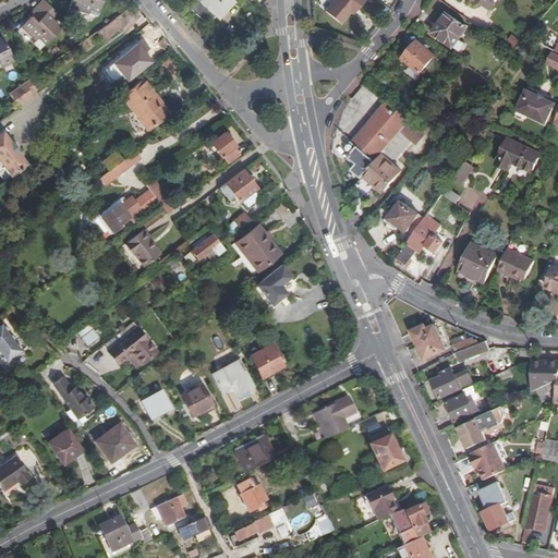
[(71,0),(69,8),(88,14),(89,10),(99,13),(102,0),(71,0)]
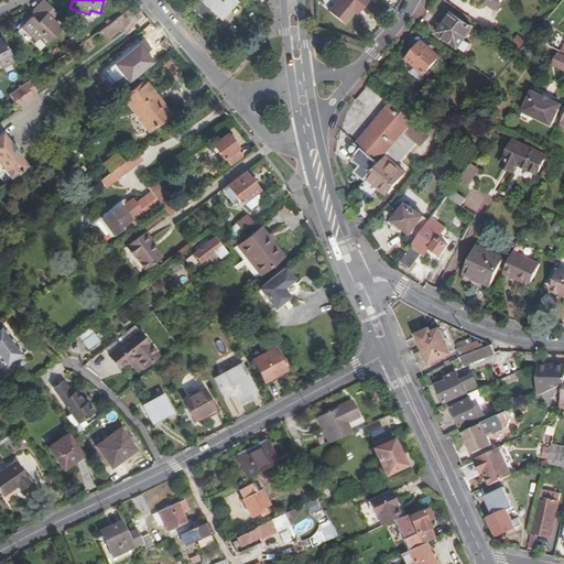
[(204,0),(203,2),(199,0),(198,0),(191,9),(209,26),(234,1),(231,0),(204,0)]
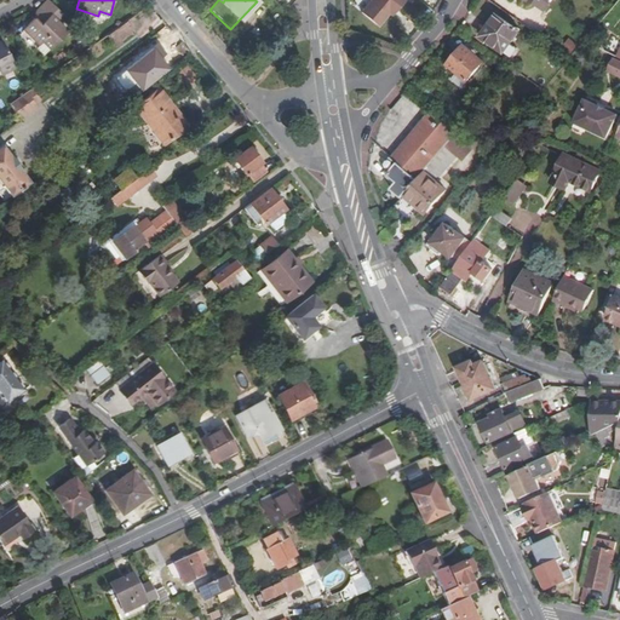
[(374,27),(386,12),(391,7),(394,10),(402,0),(369,0),(359,13),(374,27)]
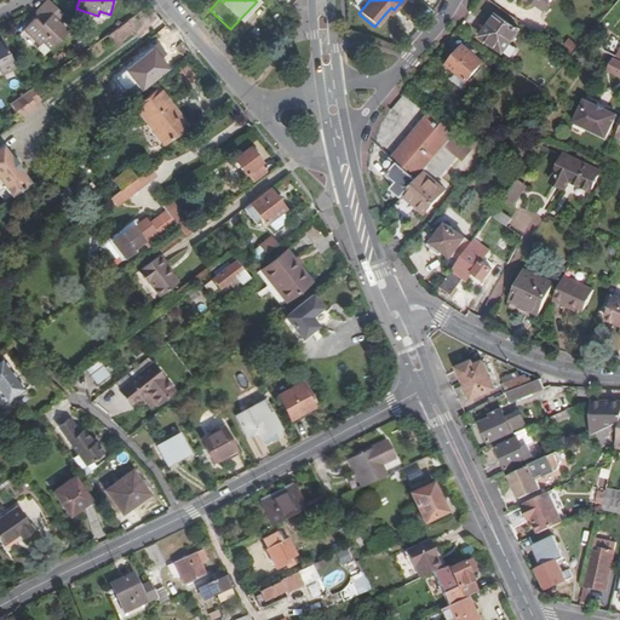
[(529,4),(530,3),(532,3),(533,1),(545,11),(552,0),(524,0),(526,1),(527,3),(529,4)]
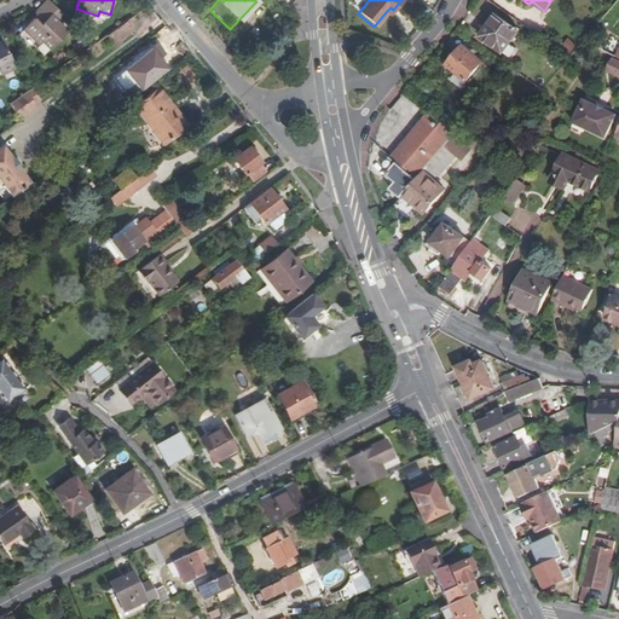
[(56,24),(63,17),(48,1),(38,12),(41,17),(36,23),(34,21),(23,30),(38,47),(42,44),(50,51),(67,34),(56,24)]
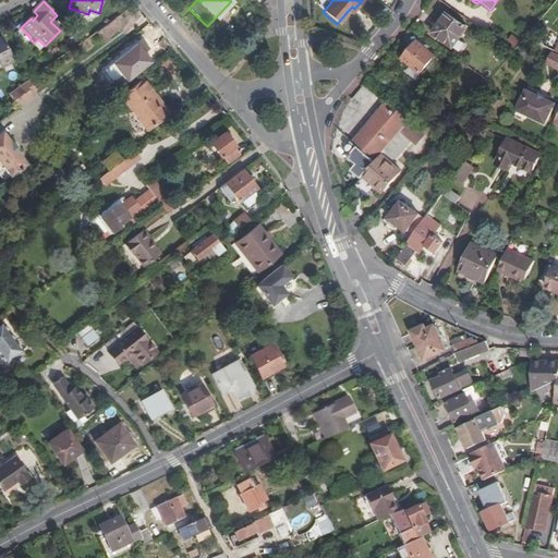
[(447,14),(433,33),(453,48),(468,29),(447,14)]
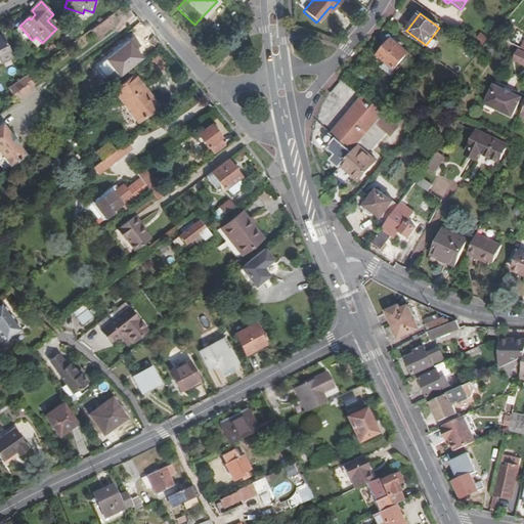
[(104,17),(88,30),(95,40),(100,36),(99,34),(111,26),(104,17)]
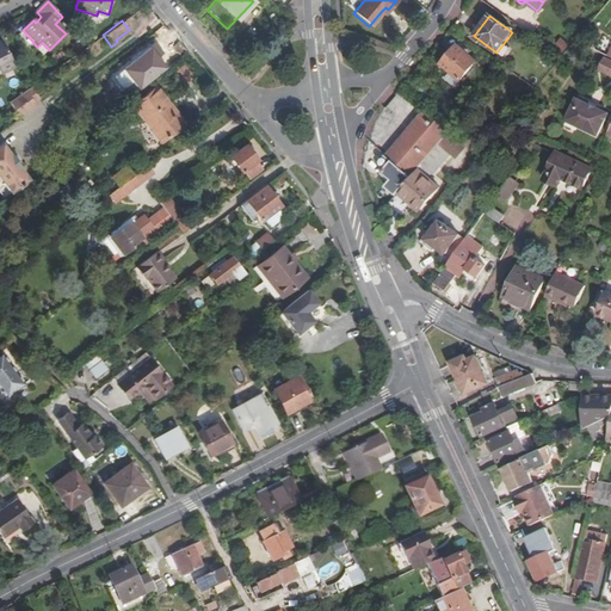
[(0,68),(12,62),(2,44),(0,45),(0,68)]
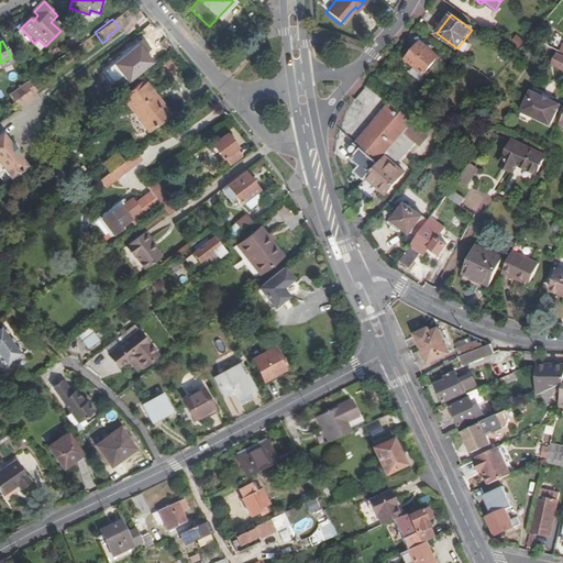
[(415,66),(424,75),(440,57),(422,43),(407,59),(415,66)]
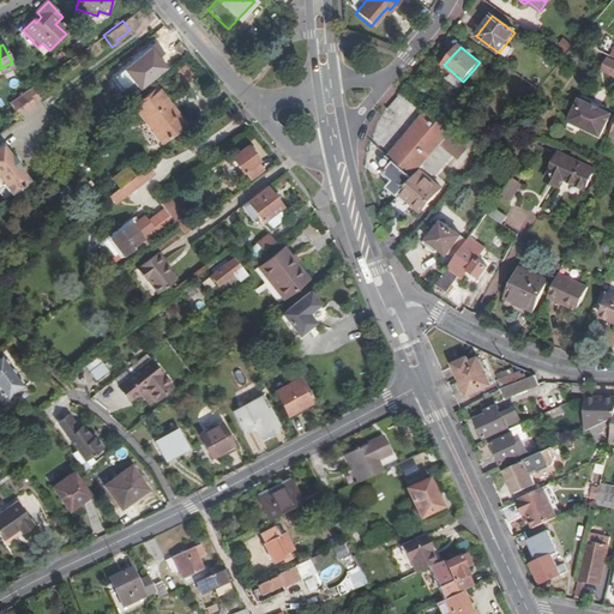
[(601,72),(613,78),(613,64),(606,61),(601,72)]
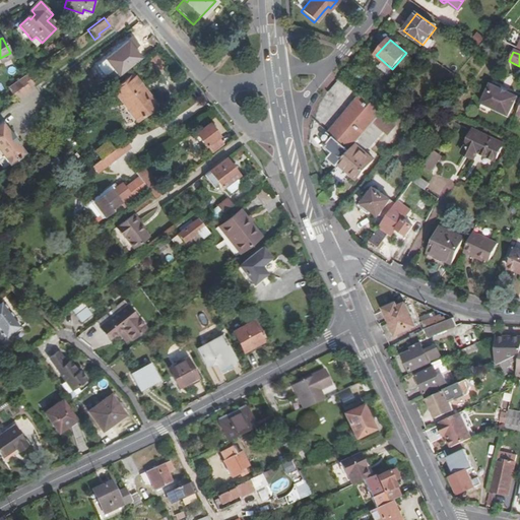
[(10,53),(0,58),(0,61),(0,63),(12,57),(10,53)]
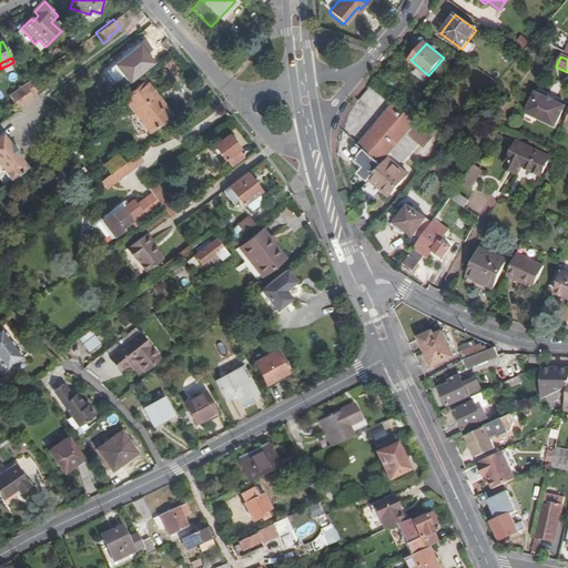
[(168,62),(160,69),(170,81),(178,73),(168,62)]
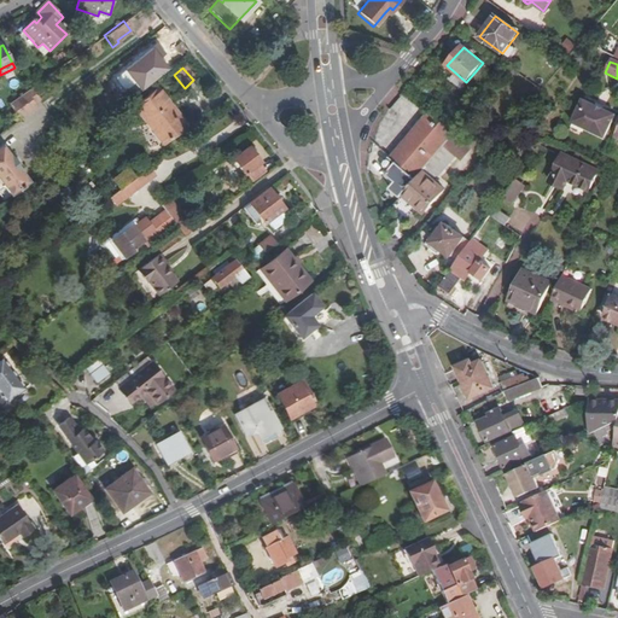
[(466,82),(455,73),(449,80),(460,89),(466,82)]
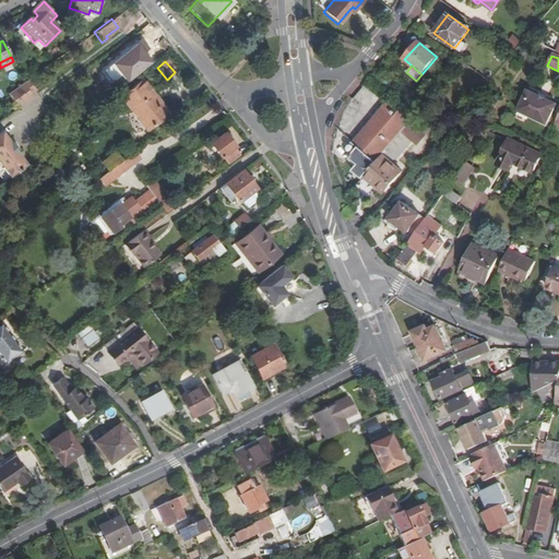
[(8,93),(18,107),(33,97),(30,92),(34,88),(27,80),(8,93)]
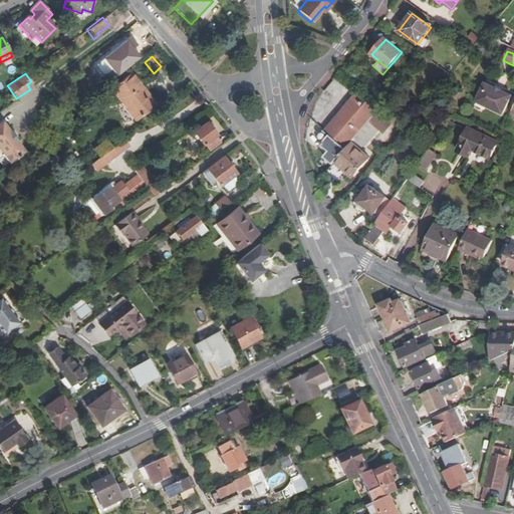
[(136,119),(155,104),(130,74),(110,90),(136,119)]
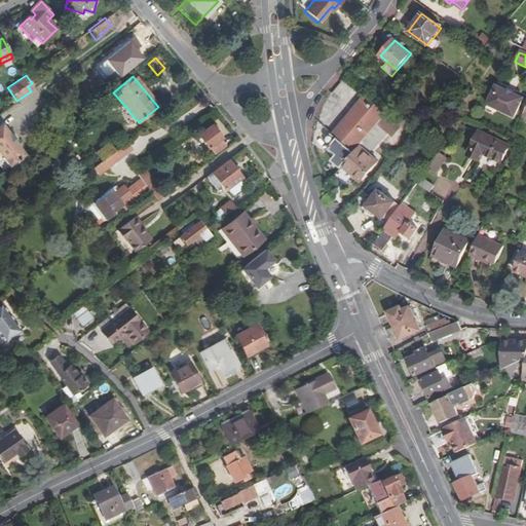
[(513,94),(504,90),(494,86),(486,106),(515,117),(523,98),(513,94)]
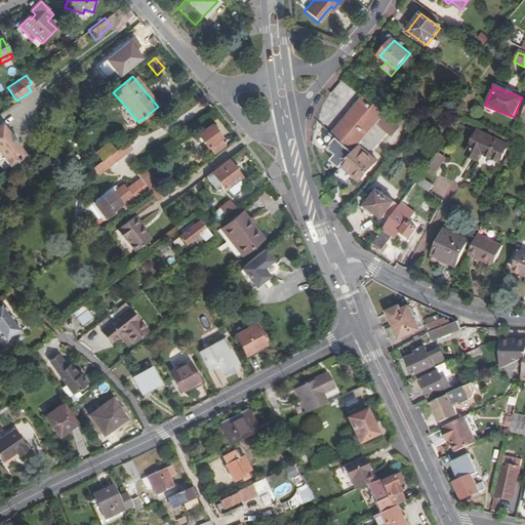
[(332,161),(341,168),(342,167),(359,147),(363,143),(377,125),(388,114),(388,113),(365,94),(328,138),(328,145),(330,146),(328,148),(336,155),(332,161)]
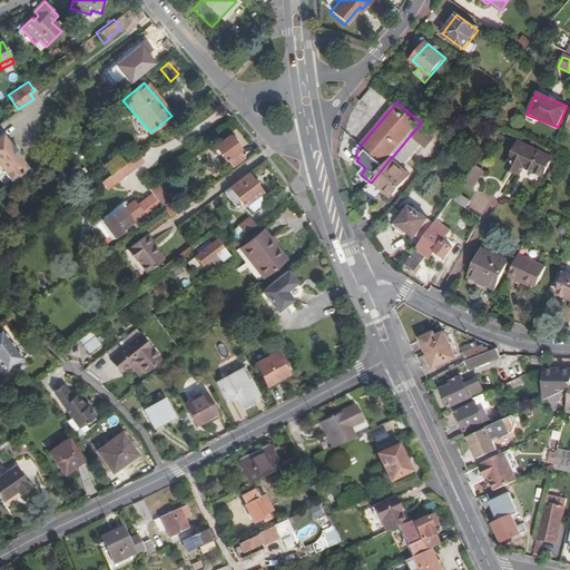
[(410,136),(420,146),(421,146),(432,134),(421,124),(410,136)]
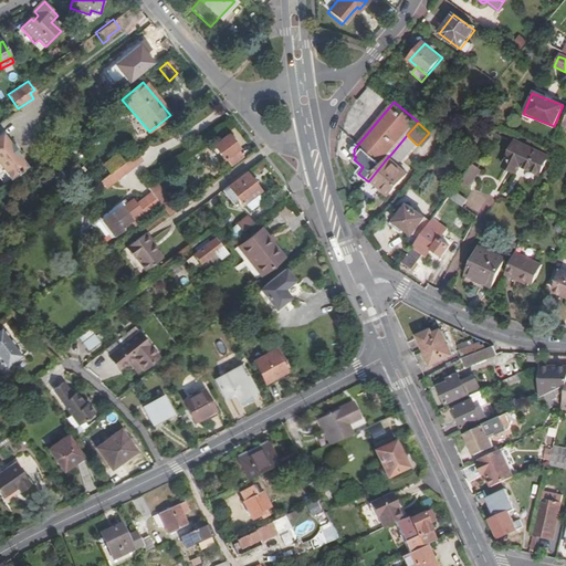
[(16,152),(10,145),(1,133),(0,133),(0,165),(10,178),(27,167),(16,152)]
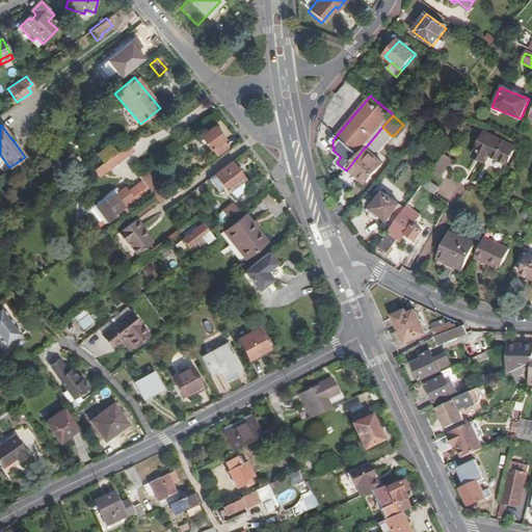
[(228,148),(222,141),(223,140),(213,127),(201,136),(211,150),(212,149),(217,155),(228,148)]
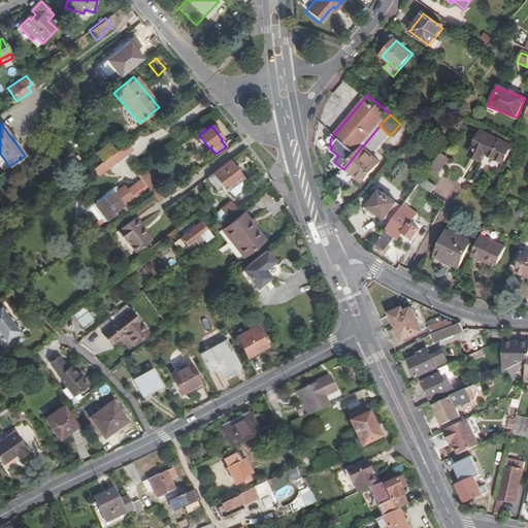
[(380,126),(365,143),(374,152),(389,135),(380,126)]
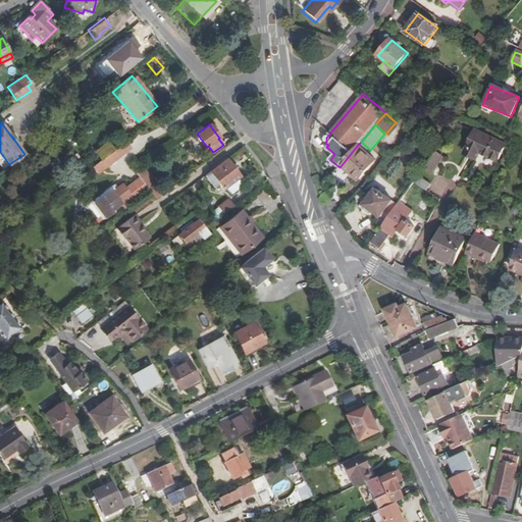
[(479,152),(498,160),(505,145),(475,131),(464,153),(476,159),(479,152)]
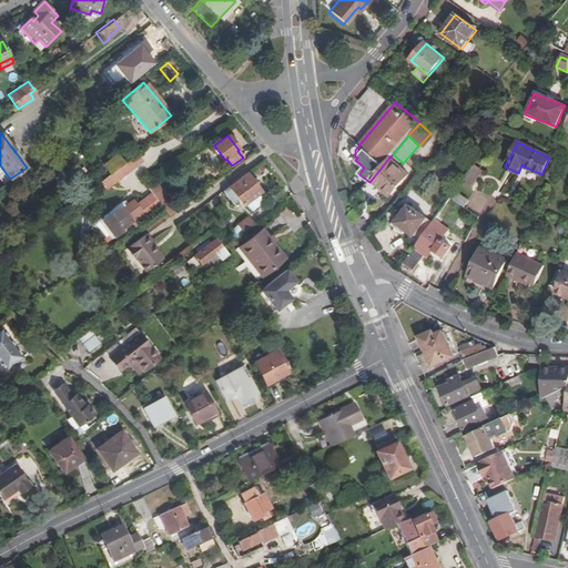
[(403,163),(393,154),(388,159),(399,168),(403,163)]
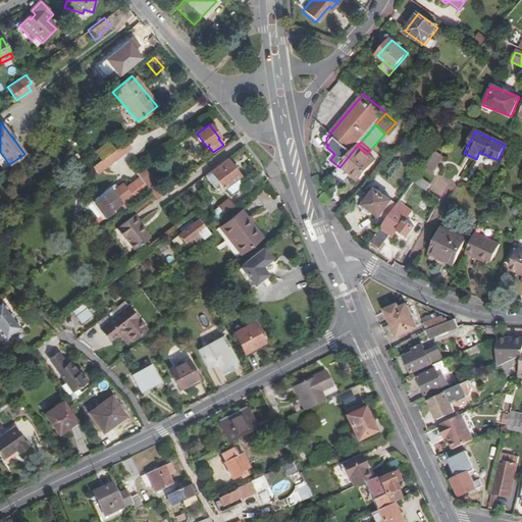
[(114,150),(109,144),(97,153),(102,159),(114,150)]
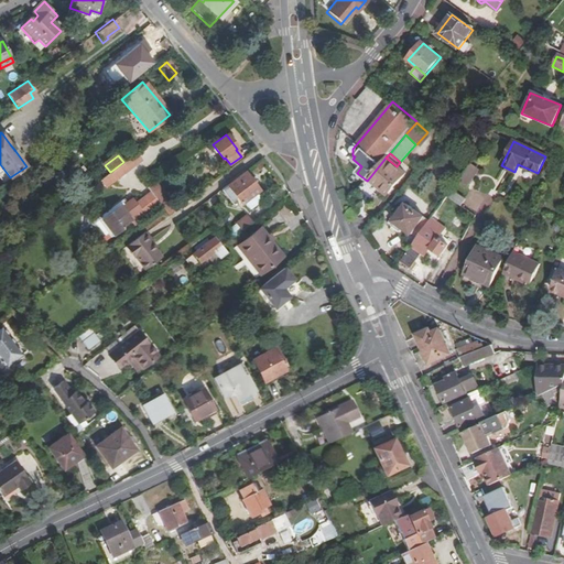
[(405,174),(397,166),(386,158),(368,180),(387,196),(405,174)]
